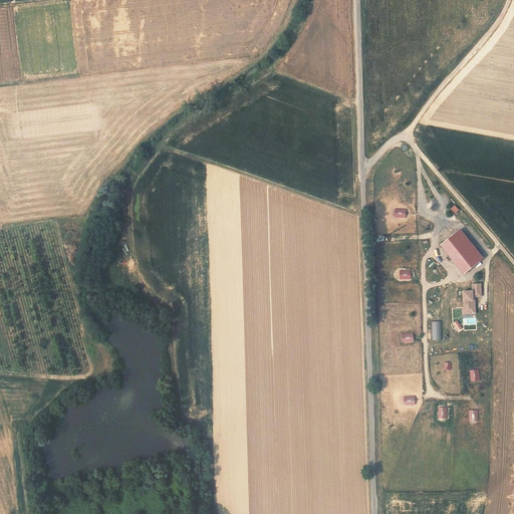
[(454,205),(450,209),(455,214),(460,210),(454,205)]
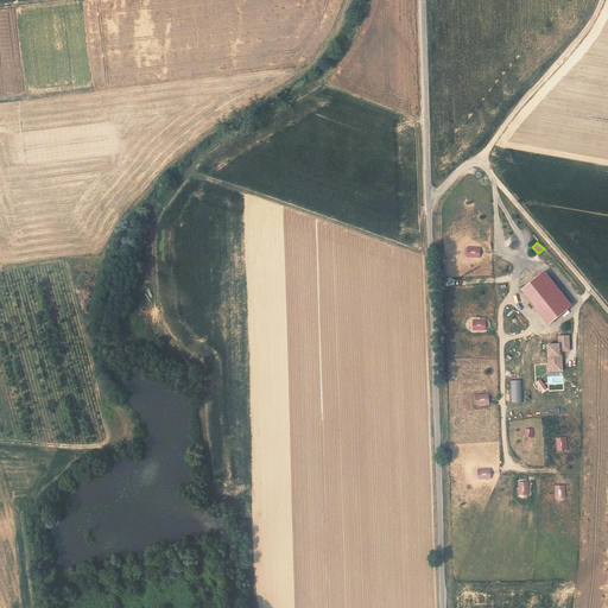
[(479,258),(479,247),(464,247),(466,259),(479,258)]
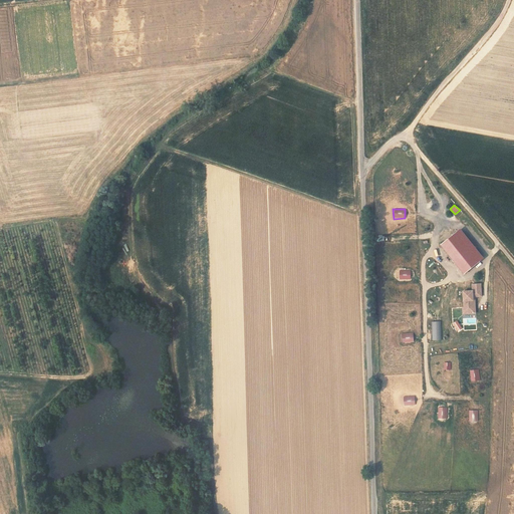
[(449,230),(439,237),(442,242),(441,243),(462,274),(483,258),(461,227),(452,234),(449,230)]
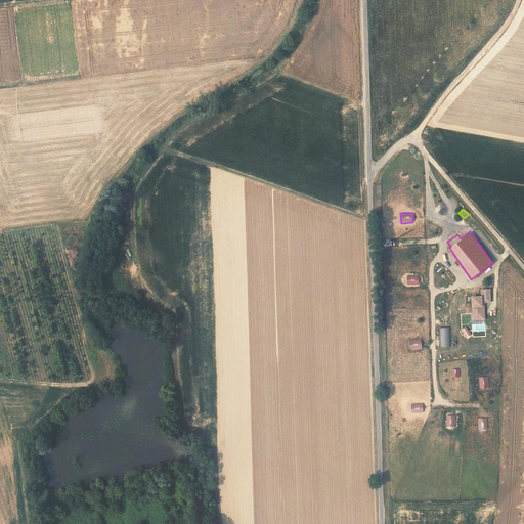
[(419,286),(419,275),(406,276),(407,286),(419,286)]
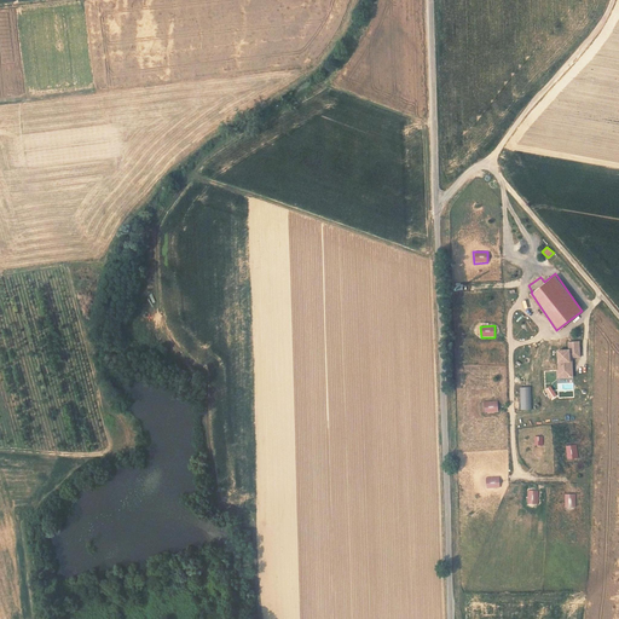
[(579,341),(568,342),(570,350),(559,351),(559,371),(563,370),(563,377),(573,377),(572,357),(580,357),(579,341)]
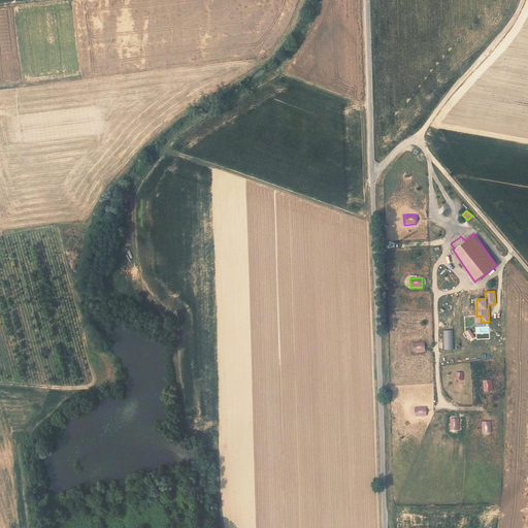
[(470,342),(476,338),(470,328),(464,332),(470,342)]
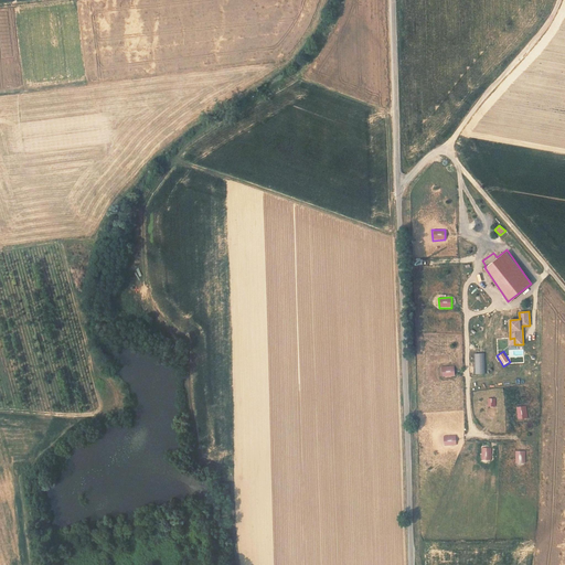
[(484,352),(475,353),(476,374),(486,373),(484,352)]
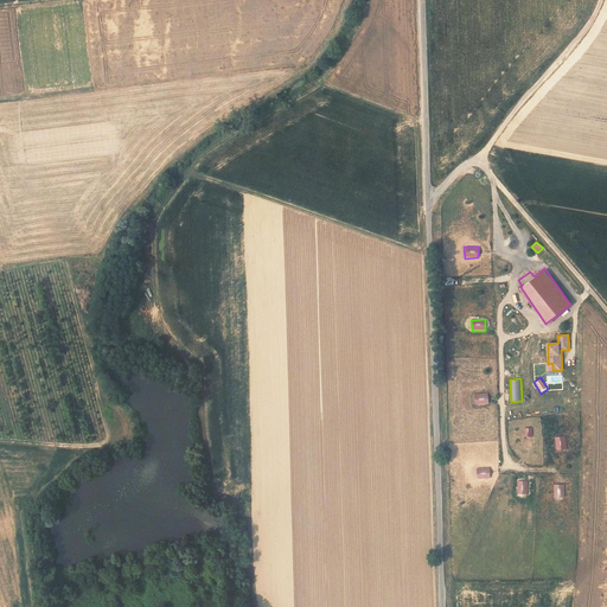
[(474,406),(489,404),(487,394),(474,394),(474,406)]
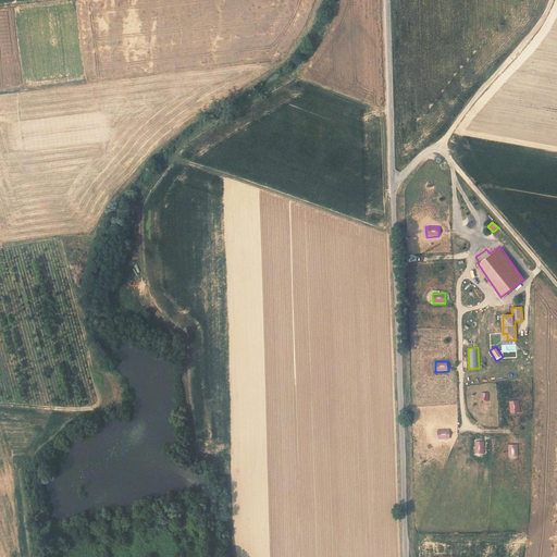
[(519,400),(509,400),(510,413),(520,412),(519,400)]
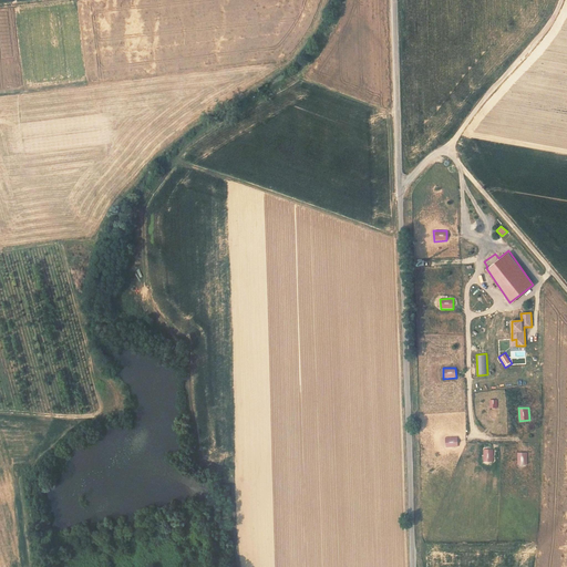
[(445,447),(457,447),(459,437),(445,436),(445,447)]
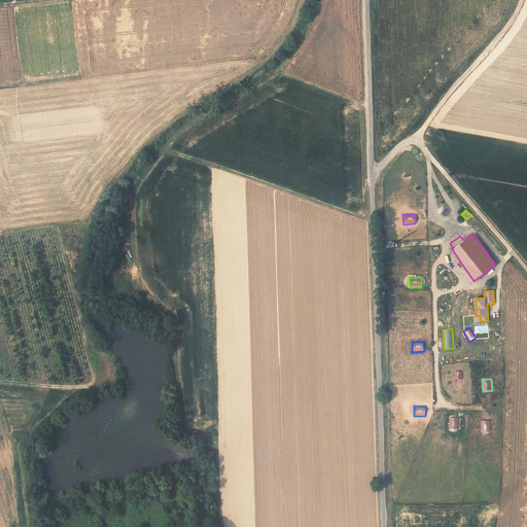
[(450,429),(460,428),(460,417),(450,417),(450,429)]
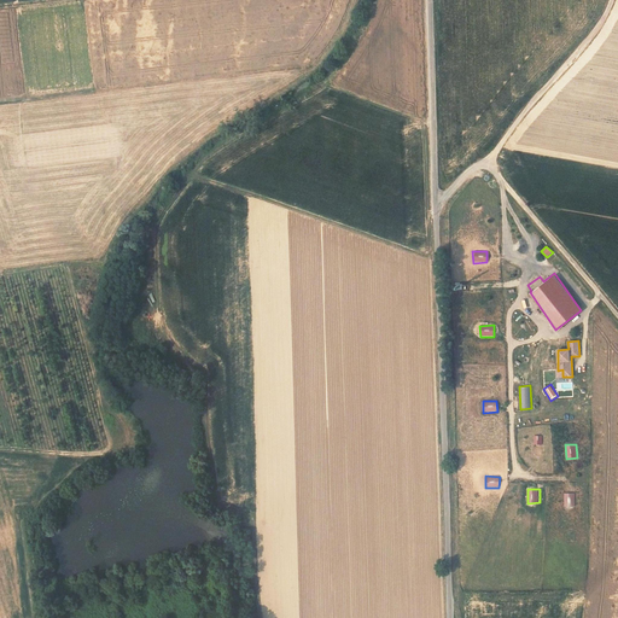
[(564,493),(565,506),(576,506),(576,493),(564,493)]
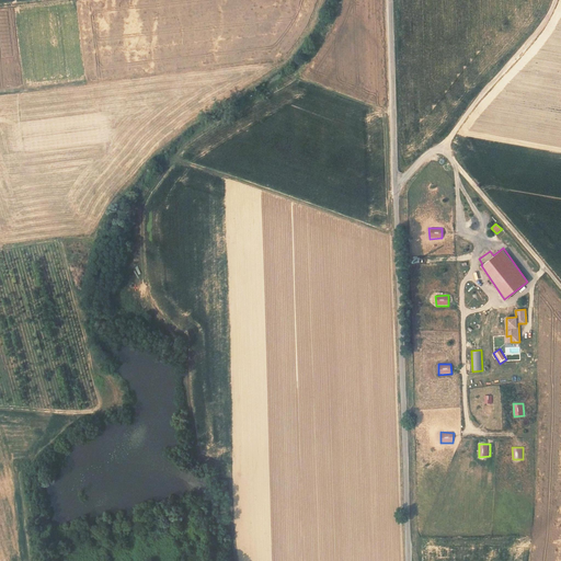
All buildings are outlined.
